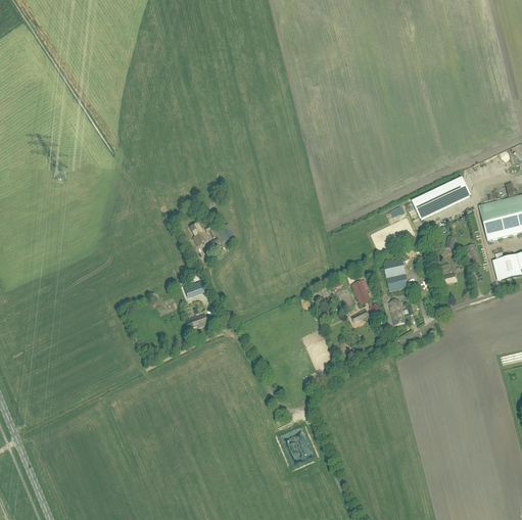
[(470,194),(461,177),(411,200),(419,219),(470,194)]
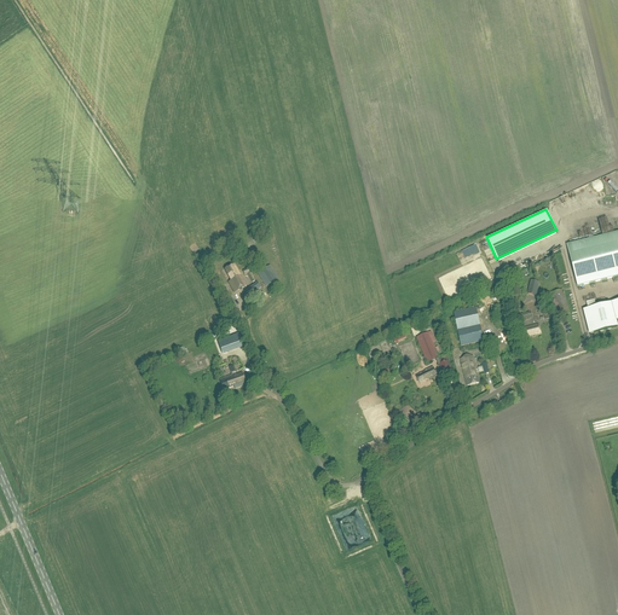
[(576,284),(617,273),(617,228),(565,243),(576,284)]
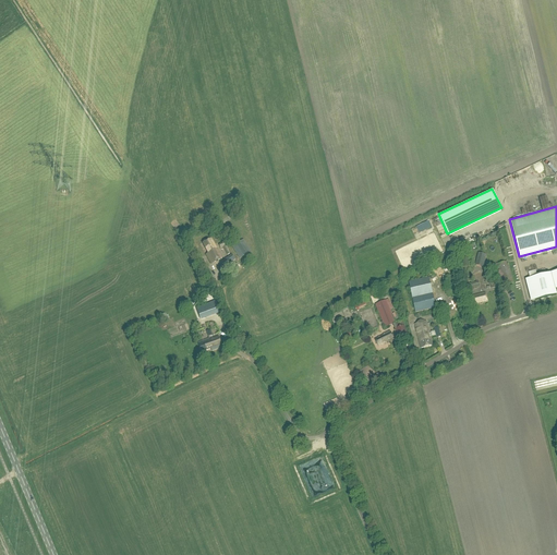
[(427,219),(415,225),(419,231),(431,226),(427,219)]
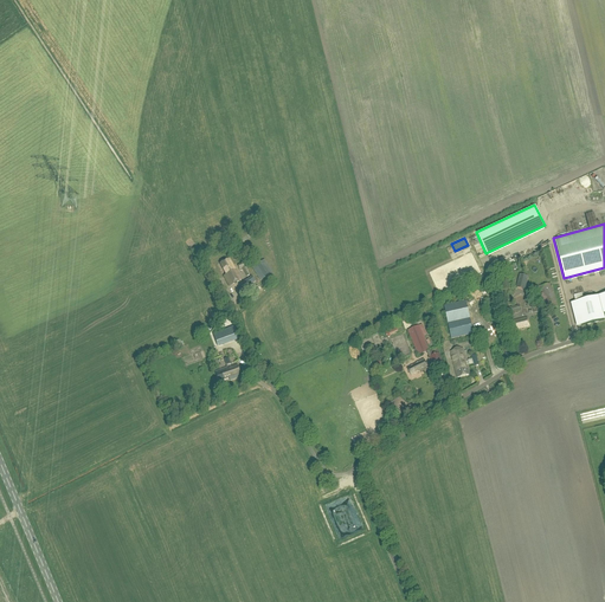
[(235,269),(229,258),(219,263),(225,273),(223,274),(227,285),(240,278),(235,269)]
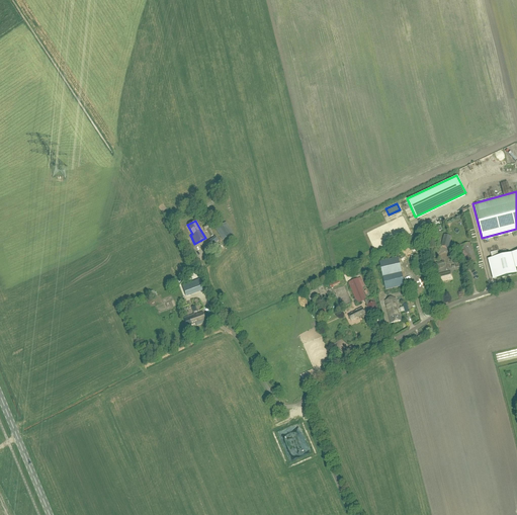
[(232,234),(226,222),(214,228),(221,239),(232,234)]
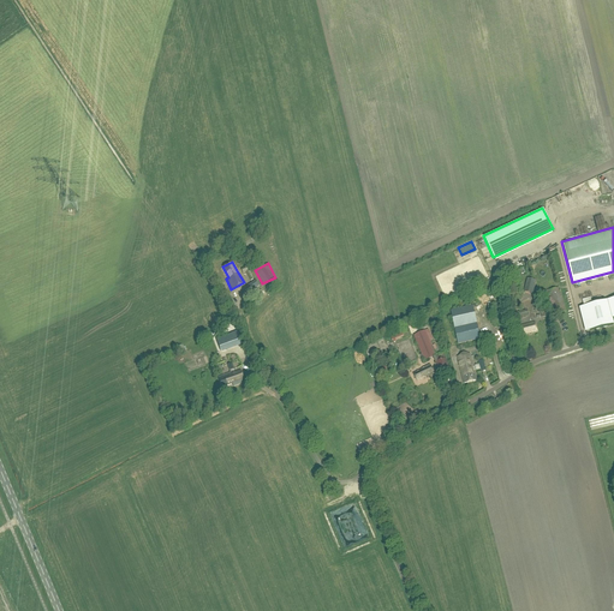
[(258,285),(255,279),(243,287),(246,293),(258,285)]
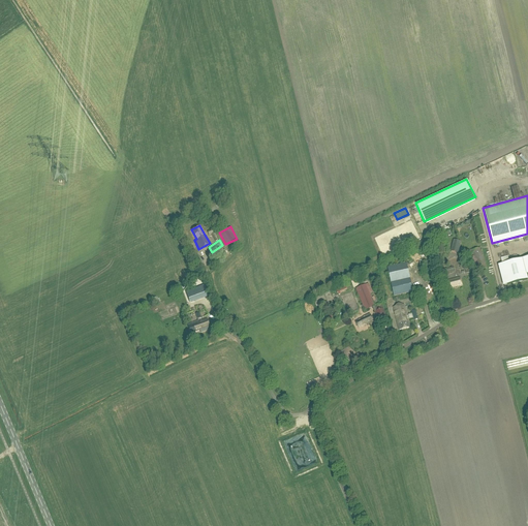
[(470,248),(477,269),(486,266),(479,245),(470,248)]
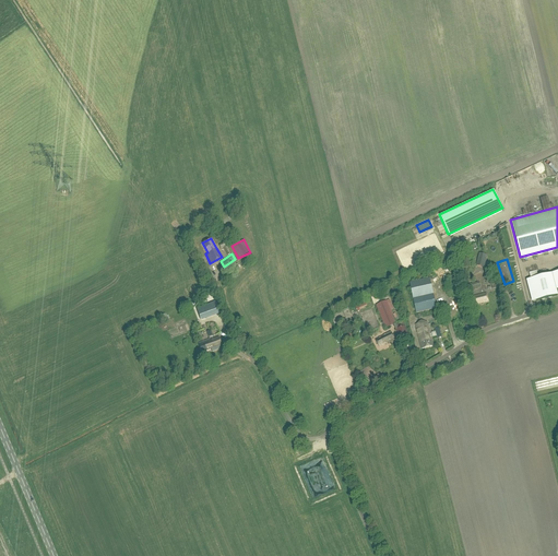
[(557,293),(556,288),(557,286),(557,269),(536,275),(534,269),(529,271),(530,278),(535,298),(557,293)]
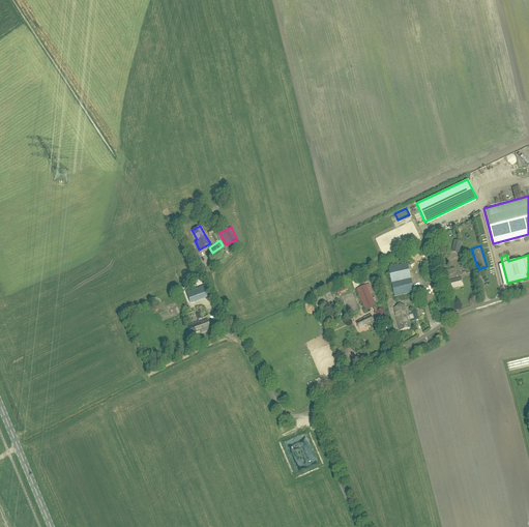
[(393,294),(413,290),(407,261),(387,265),(393,294)]
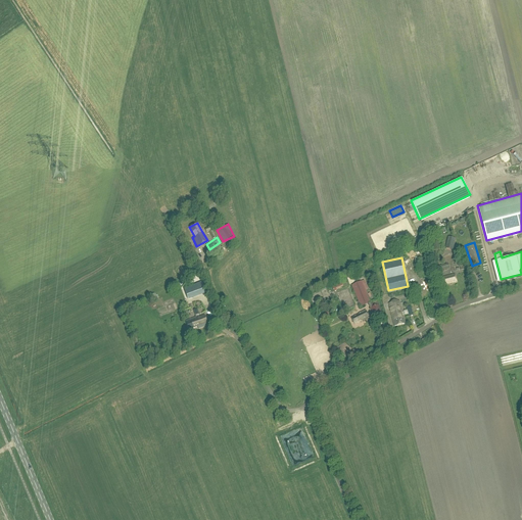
[(443,283),(456,280),(454,272),(441,275),(443,283)]
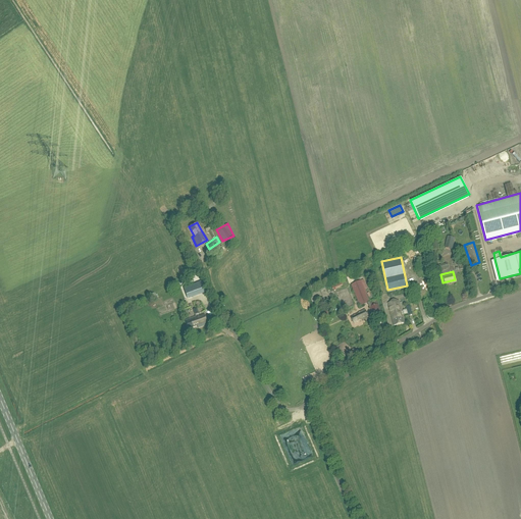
[(359,304),(366,301),(371,314),(380,311),(375,298),(370,300),(360,277),(350,282),(359,304)]
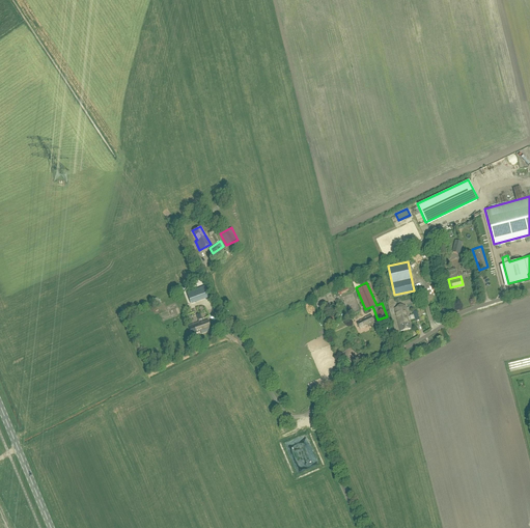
[(336,286),(338,293),(349,288),(345,283),(336,286)]
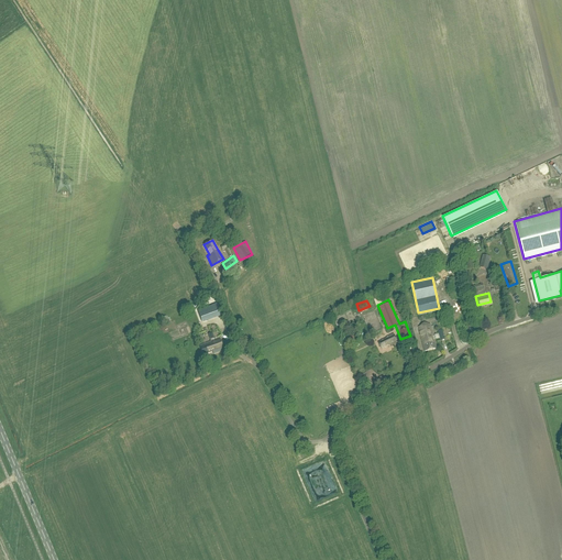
[(216,302),(197,308),(200,319),(219,313),(216,302)]
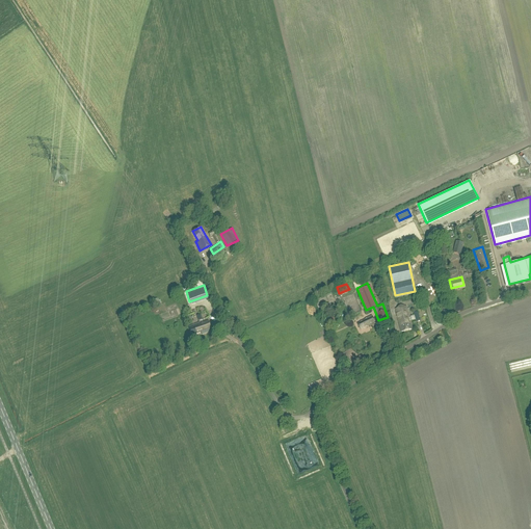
[(400,329),(410,326),(405,305),(394,307),(400,329)]
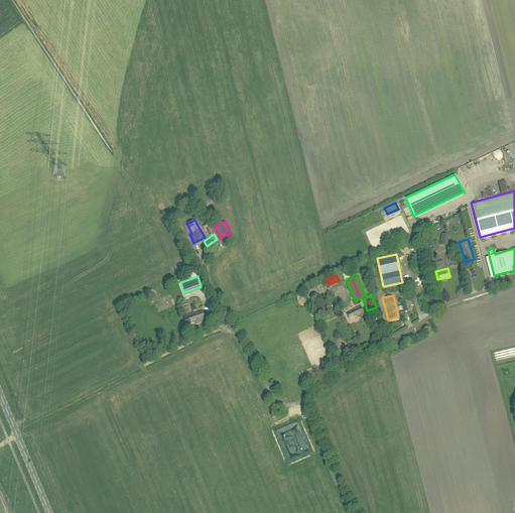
[(357,315),(364,311),(359,304),(345,312),(348,318),(357,313),(357,315)]
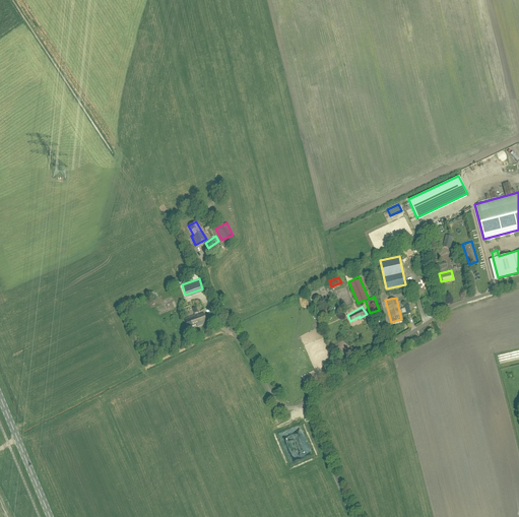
[(206,320),(202,311),(192,315),(192,314),(183,317),(186,325),(195,322),(196,324),(206,320)]
